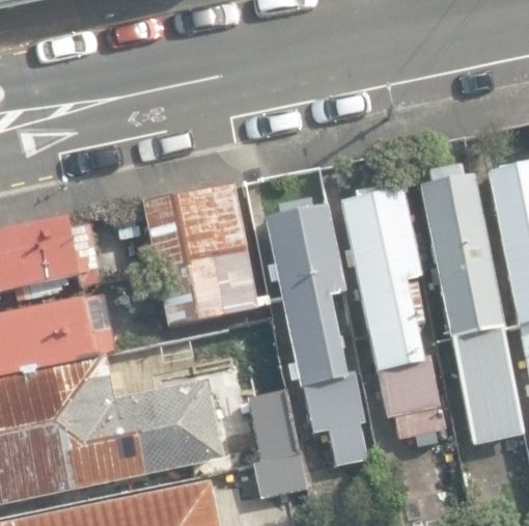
[(519,326),(528,379),(528,159),(499,166),(499,170),(491,171),(521,326),(519,326)]
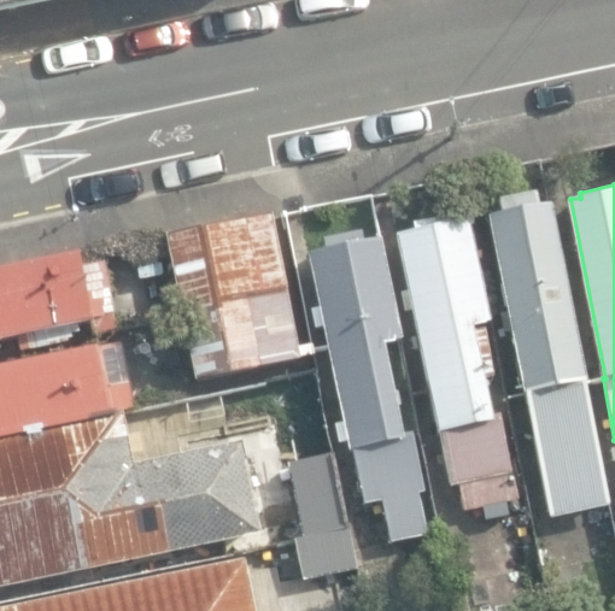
[(490,217),(550,505),(579,499),(580,505),(608,499),(552,201),(540,204),(538,187),(496,197),(499,215),(490,217)]
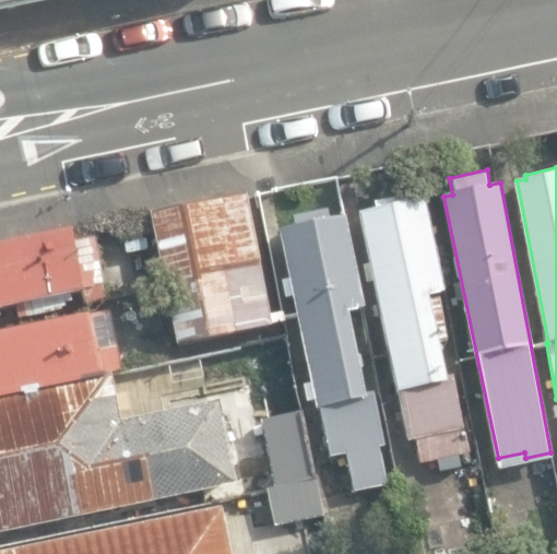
[(181,340),(182,342),(275,321),(246,192),(153,213),(181,340)]
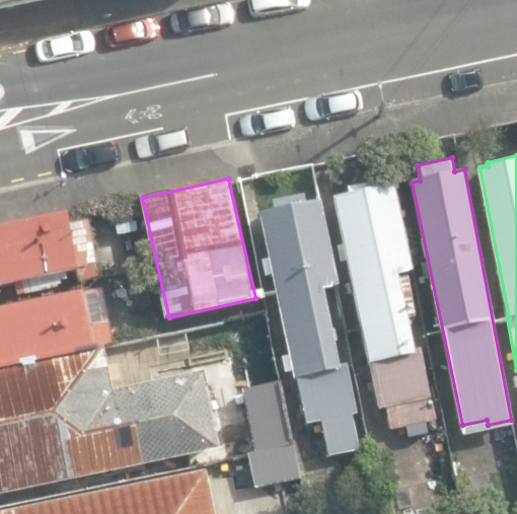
[(387,405),(392,429),(436,419),(421,346),(415,347),(409,315),(417,313),(408,270),(413,270),(394,185),(381,187),(379,179),(348,187),(350,195),(334,199),(368,360),(370,360),(380,407),(387,405)]
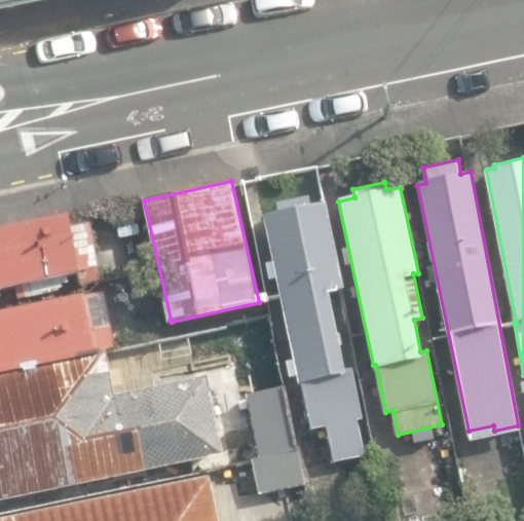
[(327,425),(333,460),(367,454),(360,419),(363,418),(353,370),(344,372),(329,294),(339,291),(338,289),(343,288),(327,205),(309,209),(307,199),(276,206),(278,213),(264,216),(299,386),(303,385),(312,428),(327,425)]
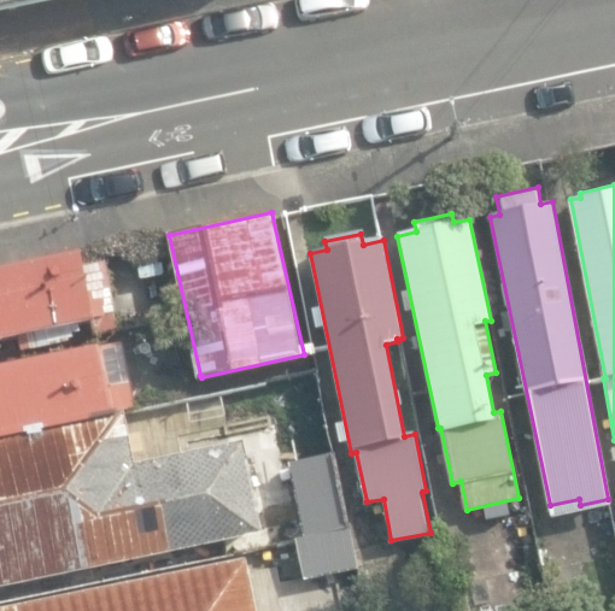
[(78,253),(0,269),(0,338),(92,319),(78,253)]
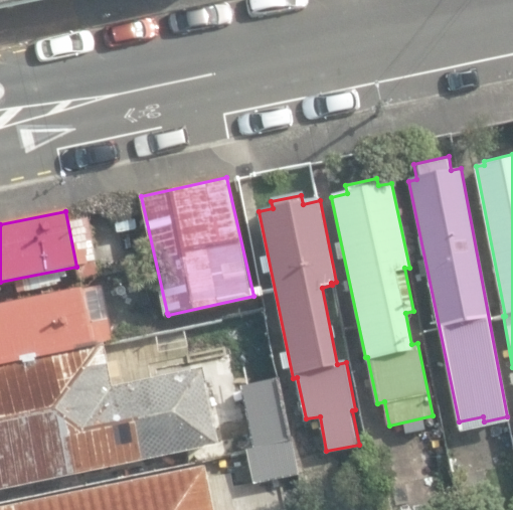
[(0,362),(96,343),(96,341),(112,338),(101,284),(81,288),(0,304),(0,362)]
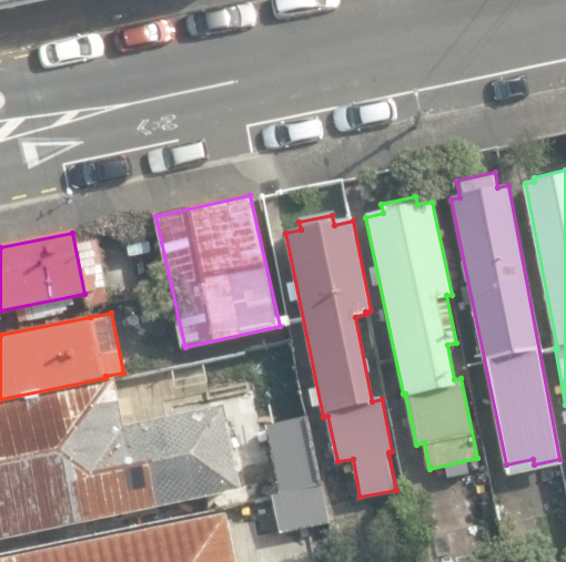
[(256,346),(285,490),(313,484),(321,483),(293,339),(256,346)]
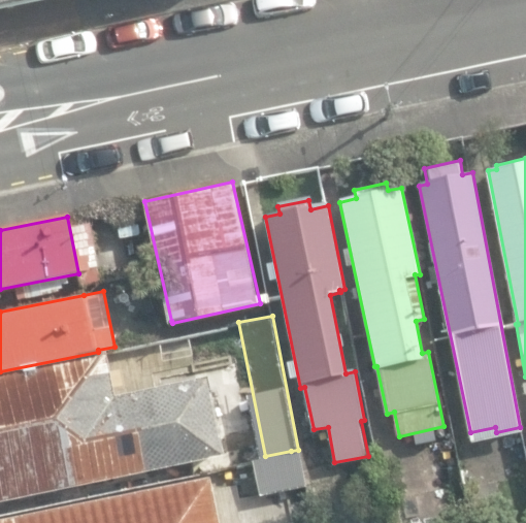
[(0,378),(0,501),(224,455),(207,374),(112,394),(104,356),(0,378)]
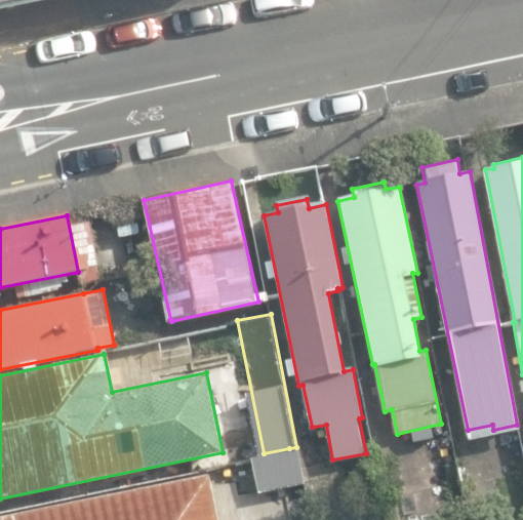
[(233,463),(240,492),(304,477),(296,448),(233,463)]
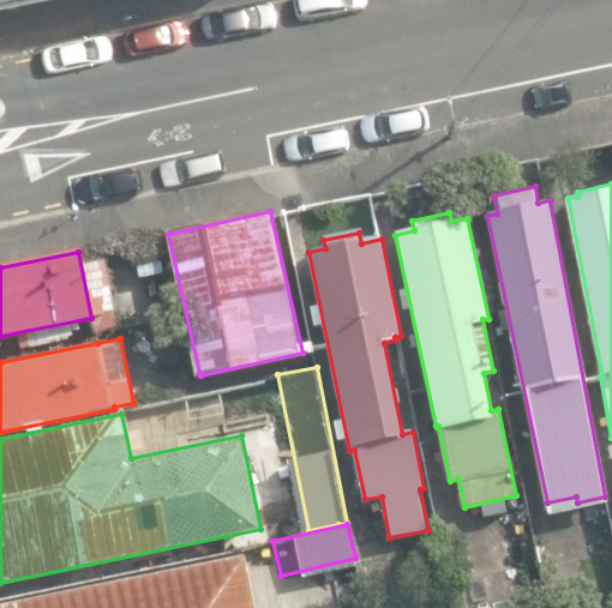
[(281,607),(276,607),(256,607),(245,555),(0,606),(0,607),(281,607)]
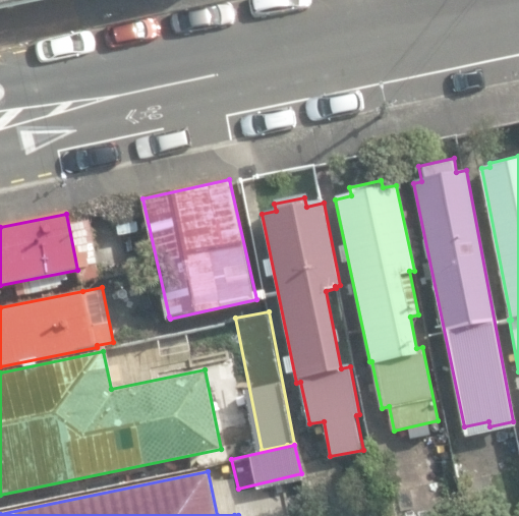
All buildings are outlined.
